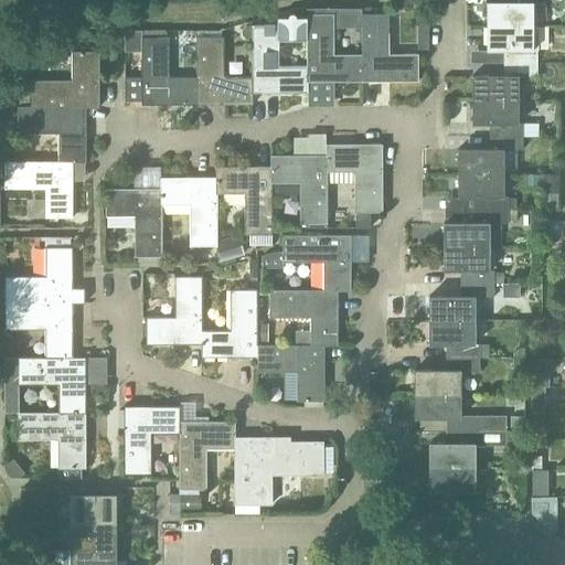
[(531,3),(535,3),(535,0),(502,0),(503,2),(486,2),(486,25),(531,25),(531,3)]
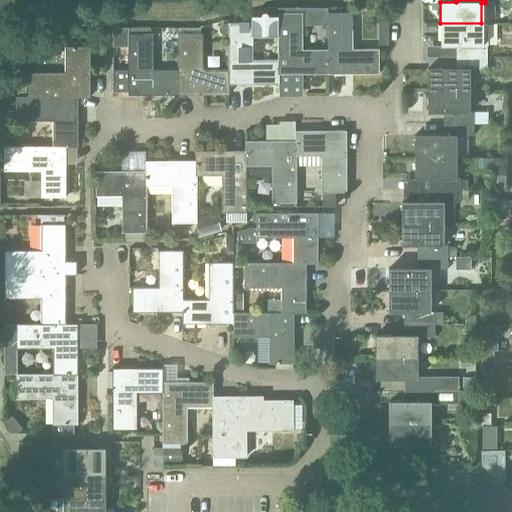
[(278,60),(277,60),(277,49),(271,49),(265,56),(265,59),(252,60),(252,37),(277,38),(277,16),(266,16),(265,15),(264,14),(263,13),(262,13),(261,12),(260,13),(259,13),(258,14),(257,15),(257,16),(247,16),(247,23),(227,23),(227,24),(227,31),(227,33),(227,35),(227,70),(228,70),(227,84),(228,84),(278,84),(278,75),(277,75),(278,60)]
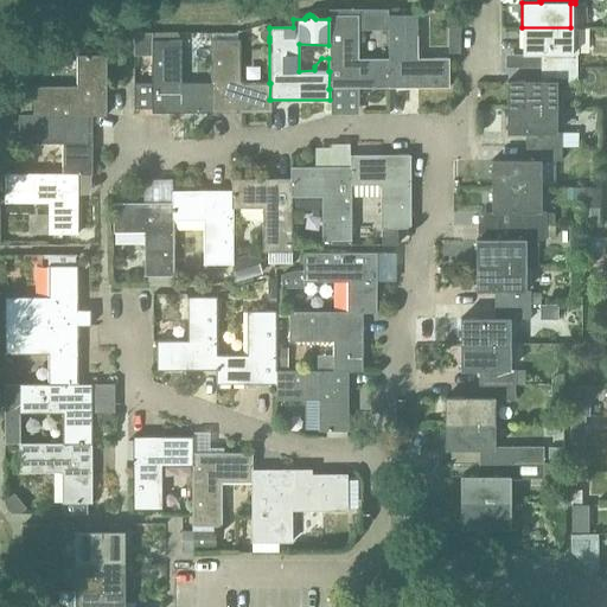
[(328,89),(330,89),(389,89),(389,59),(388,59),(358,58),(357,16),(328,14),(328,19),(328,45),(328,58),(328,71),(330,71),(328,89)]
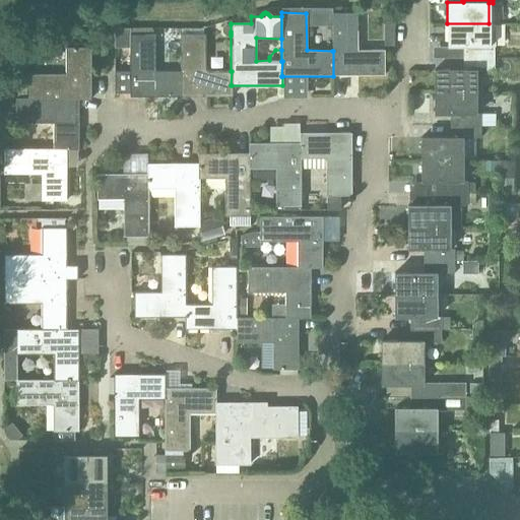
[(333,51),(333,76),(384,75),(384,51),(358,51),(358,13),(332,13),(332,51),(333,51)]
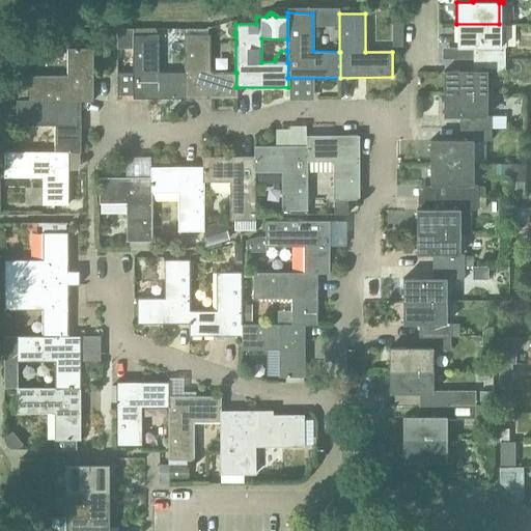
[(472,59),(503,59),(503,48),(505,48),(505,25),(499,25),(499,24),(456,24),(456,49),(472,48),(472,59)]
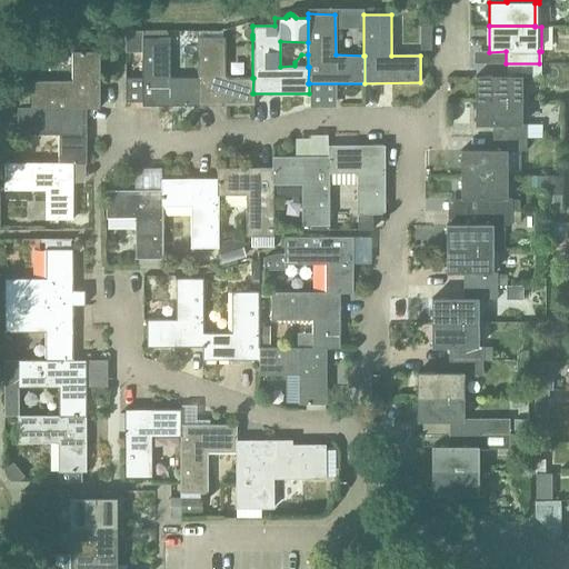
[(247,27),(243,30),(243,36),(247,39),(252,39),(252,37),(252,35),(252,27),(247,27)]
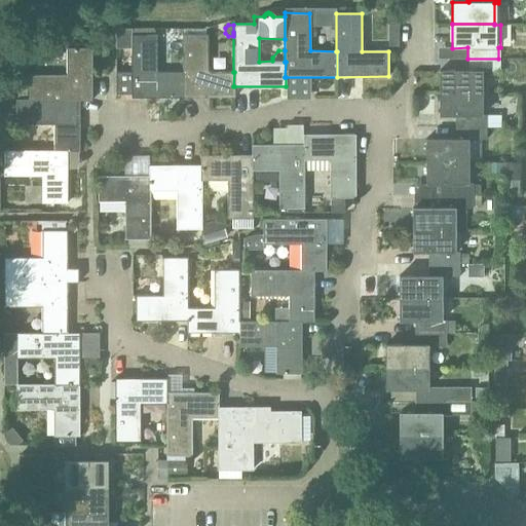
[(398,45),(398,26),(388,26),(388,45),(398,45)]
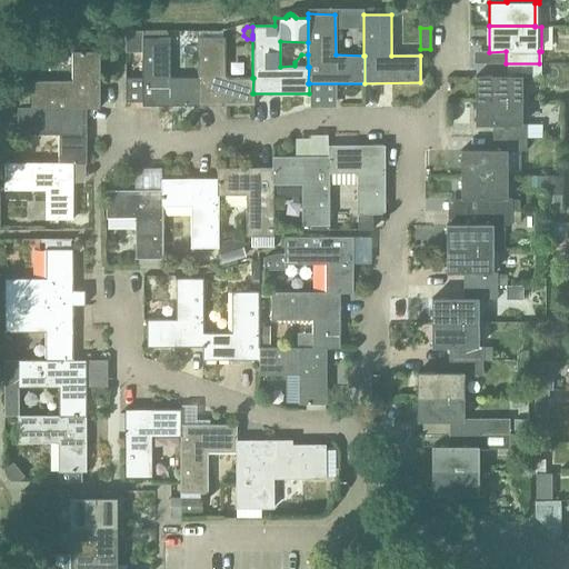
[(142,107),(199,106),(199,79),(171,79),(170,38),(142,38),(142,31),(125,31),(126,52),(142,52),(142,77),(126,77),(126,101),(142,101),(142,107)]
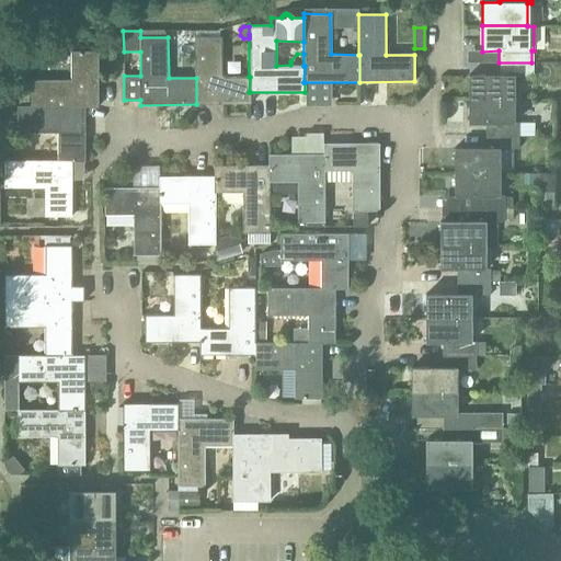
[(195,37),(196,78),(196,104),(250,104),(250,92),(249,92),(250,77),(249,77),(224,77),(222,37),(195,37)]
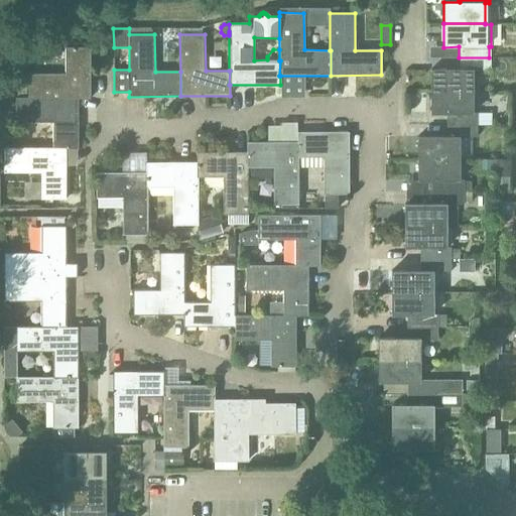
[(28,73),(28,97),(28,98),(78,98),(90,99),(90,47),(63,47),(63,73),(28,73)]
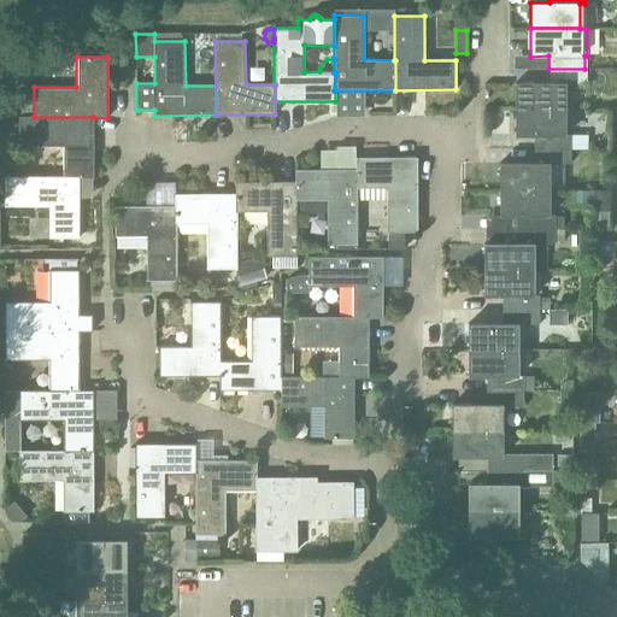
[(585,83),(585,69),(548,69),(548,83),(515,83),(515,113),(564,113),(564,83),(585,83)]
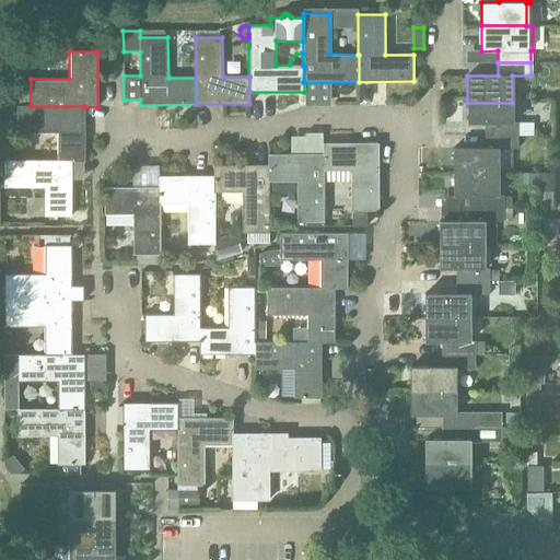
[(0,104),(13,105),(15,92),(0,90),(0,104)]
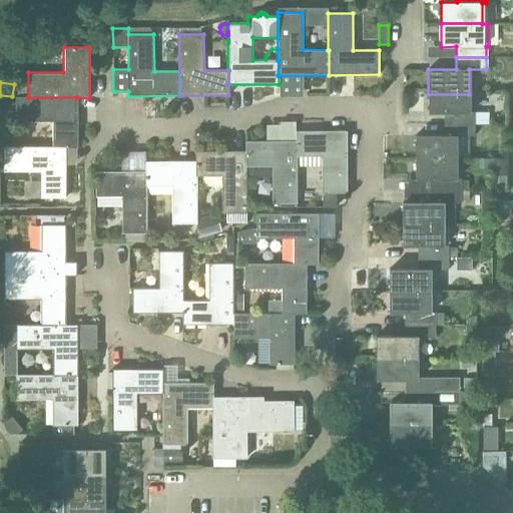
[(443,113),(443,124),(473,124),(473,113),(469,113),(469,94),(428,94),(428,113),(443,113)]
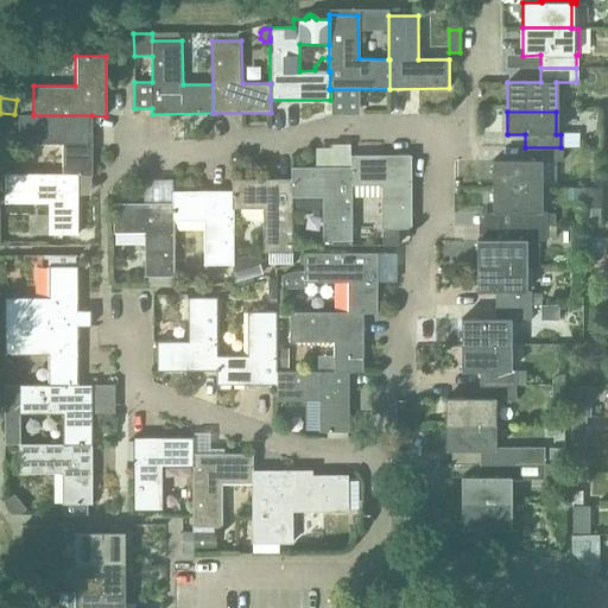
[(92,176),(92,115),(33,115),(33,114),(19,114),(19,144),(63,144),(63,175),(77,176),(92,176)]
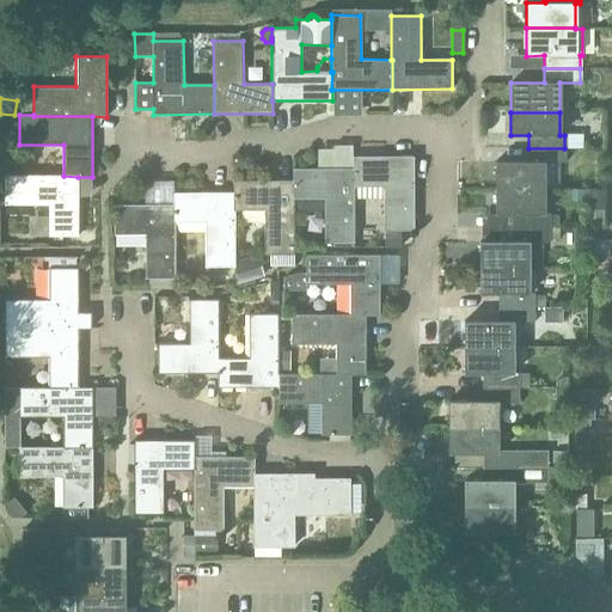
[(495,163),(495,188),(544,188),(544,163),(565,163),(564,148),(528,148),(528,163),(495,163)]
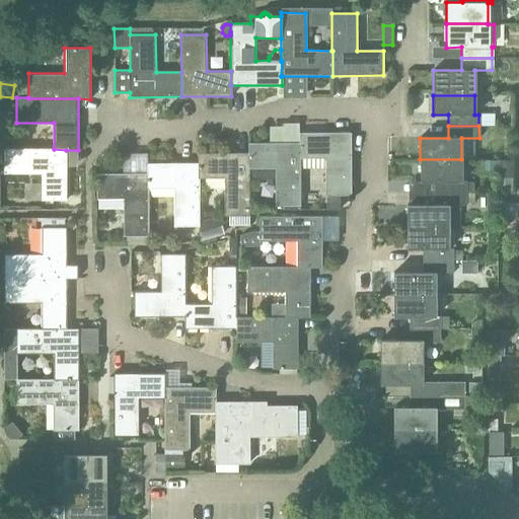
[(340,210),(340,195),(351,195),(350,134),(299,134),(298,143),(299,143),(299,158),(325,158),(325,195),(326,195),(326,210),(340,210)]
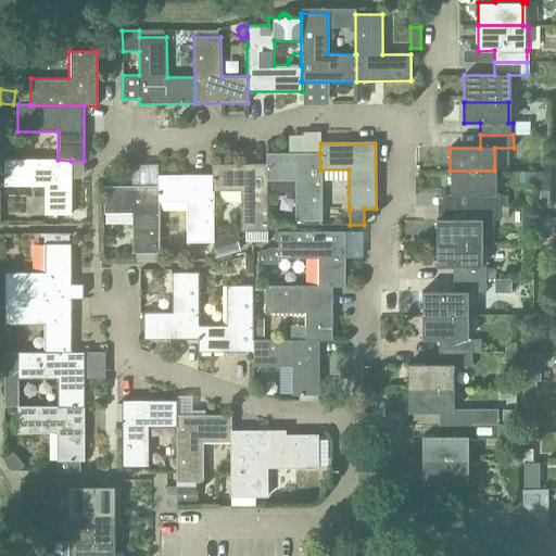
[(320,219),(320,169),(320,153),(319,153),(266,154),(266,165),(266,180),(293,180),(294,219),(293,219),(293,224),(320,224),(320,219)]
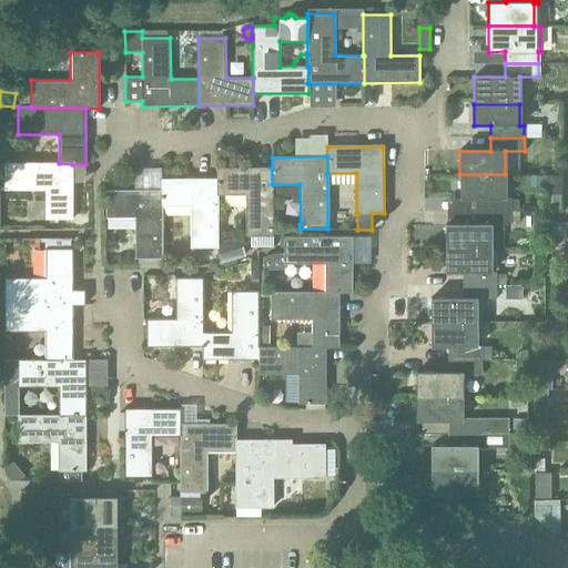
[(72,220),(72,164),(59,163),(4,162),(4,164),(4,190),(46,190),(46,219),(72,220)]
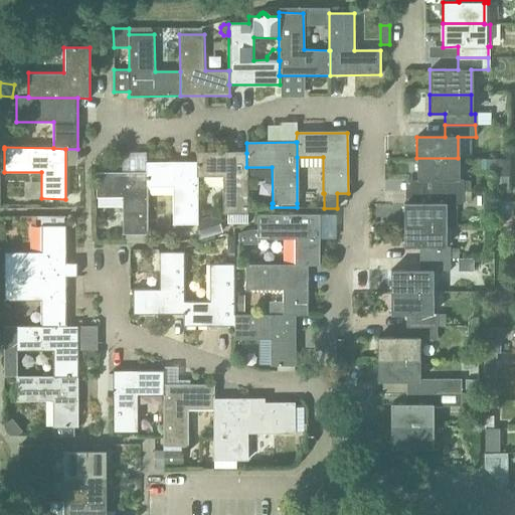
[(196,153),(196,163),(196,177),(221,177),(222,213),(247,213),(246,167),(246,153),(196,153)]
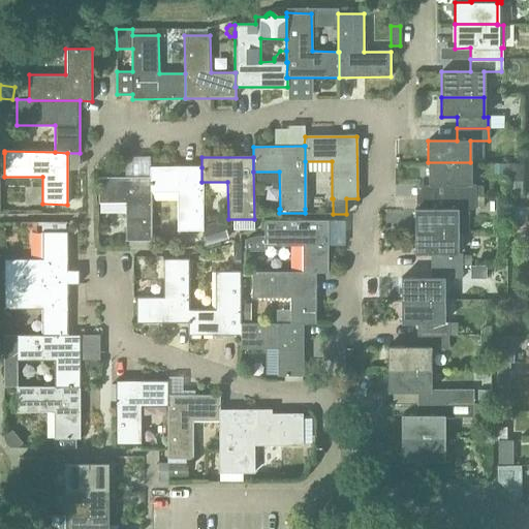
[(443,196),(474,196),(474,185),(470,185),(470,162),(428,162),(428,185),(443,185),(443,196)]
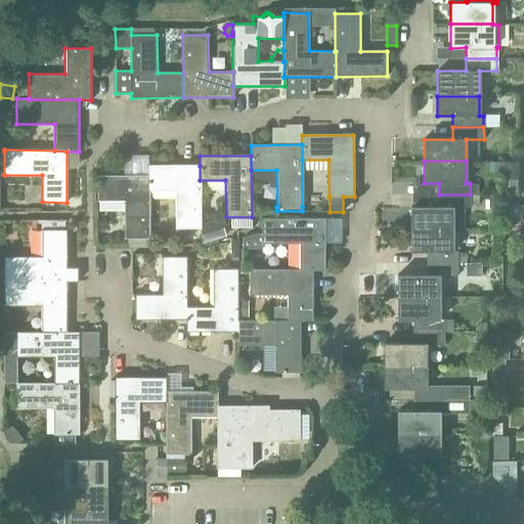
[(499,161),(499,179),(518,180),(518,162),(499,161)]
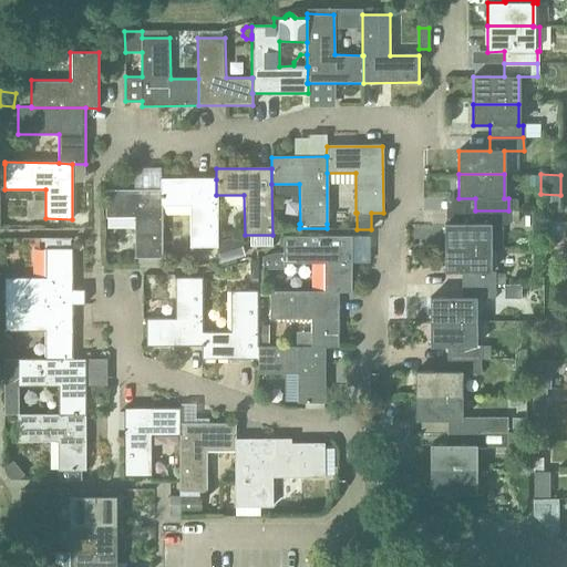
[(161,179),(160,191),(161,191),(161,206),(189,206),(189,246),(216,246),(216,195),(216,179),(161,179)]
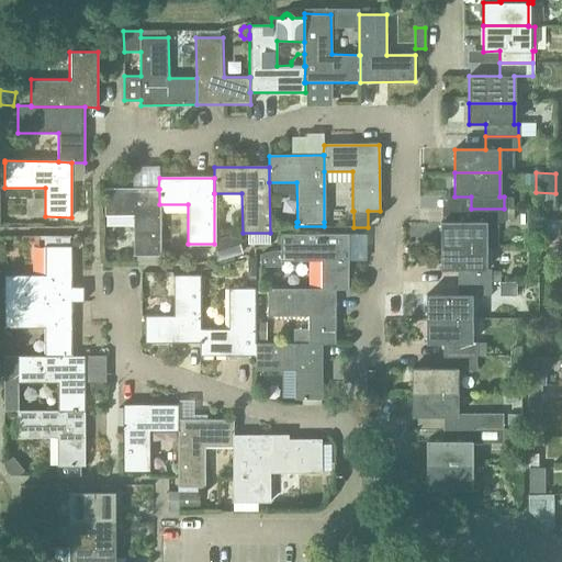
[(160,256),(159,204),(159,189),(158,189),(103,188),(104,216),(133,216),(133,256),(160,256)]
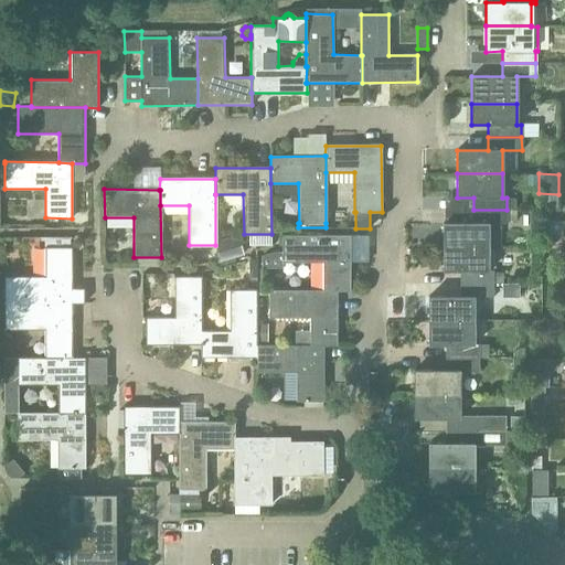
[(507,224),(507,210),(473,210),(473,223),(443,223),(443,247),(487,247),(487,223),(507,224)]
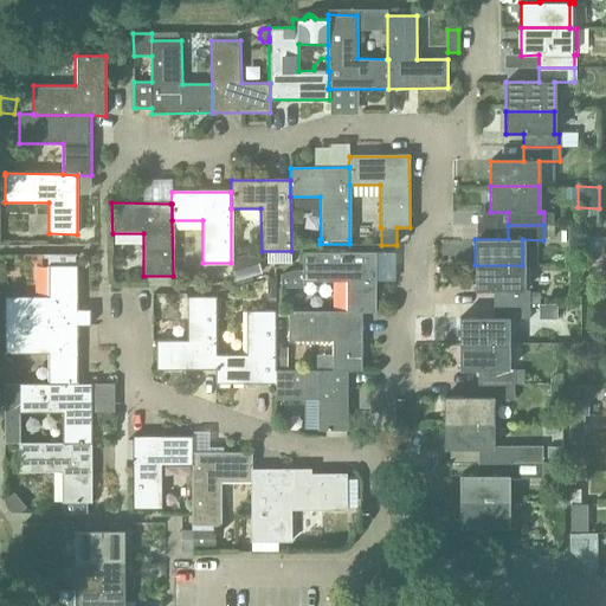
[(588,266),(601,266),(601,251),(588,251),(588,266)]
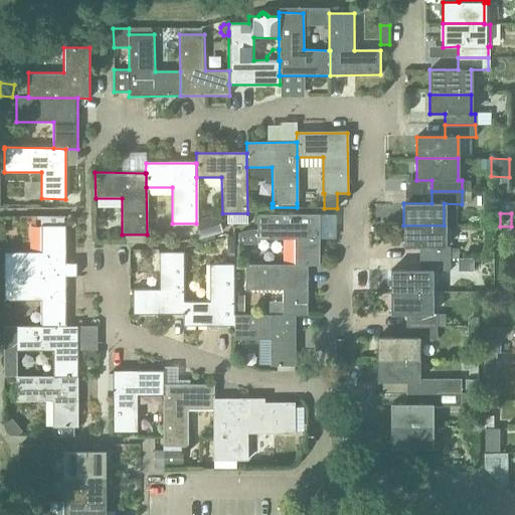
[(222,232),(222,230),(216,214),(198,219),(198,239),(222,232)]
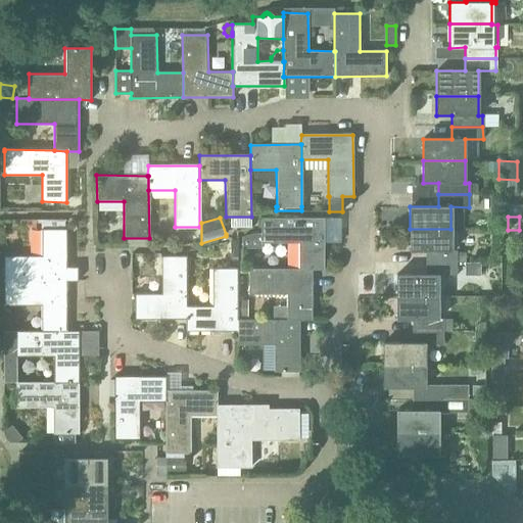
[(298,243),(298,269),(312,269),(324,269),(324,218),(262,218),(262,233),(255,233),(242,237),(242,248),(263,248),(263,243),(298,243)]
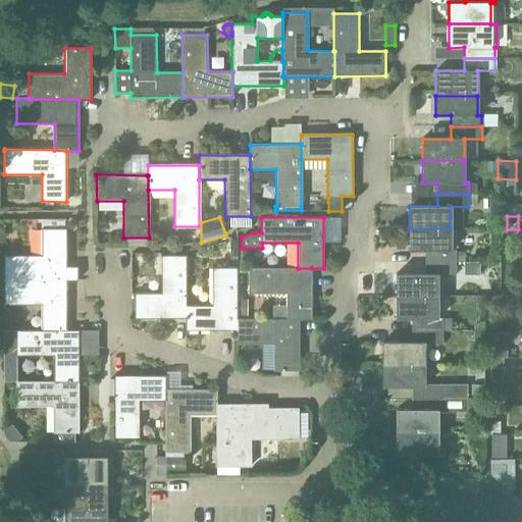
[(37,228),(42,228),(42,255),(4,256),(4,279),(67,279),(77,279),(77,266),(66,266),(66,228),(64,228),(64,219),(36,219),(37,228)]
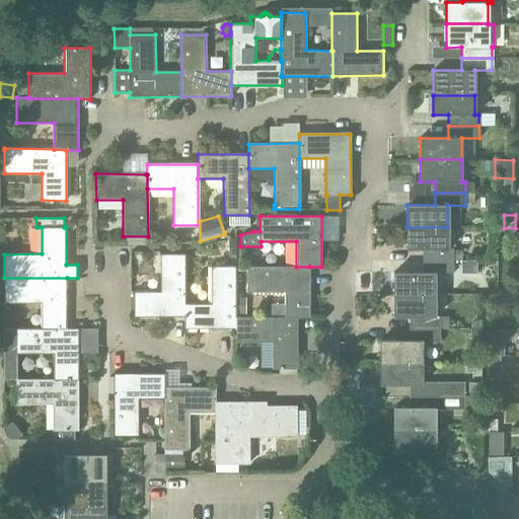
[(406,227),(406,249),(422,249),(423,261),(452,261),(452,249),(447,249),(447,227),(406,227)]
